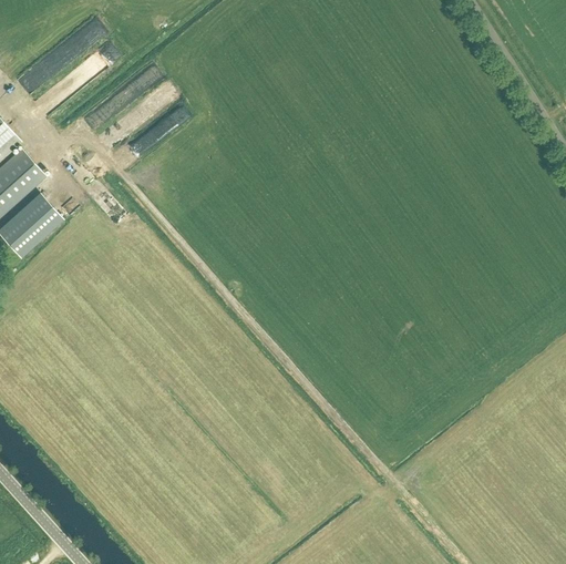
[(22,112),(31,123),(102,68),(92,54),(72,71),(73,73),(43,96),(48,102),(44,105),(39,99),(22,112)]
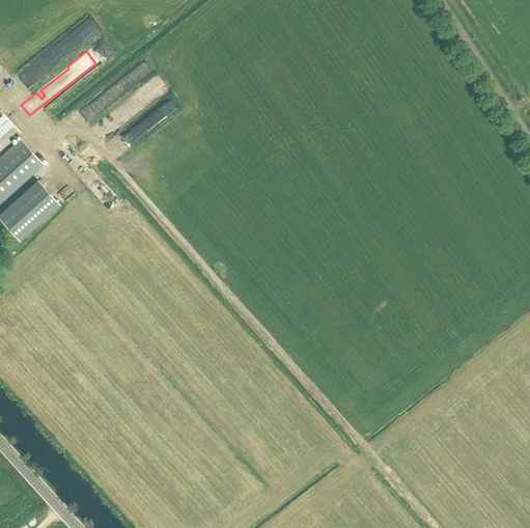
[(82,124),(116,95),(106,83),(72,112),(82,124)]
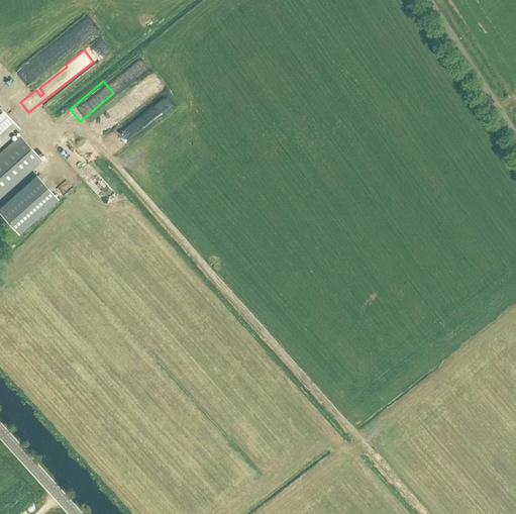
[(126,134),(160,113),(153,103),(120,123),(126,134)]
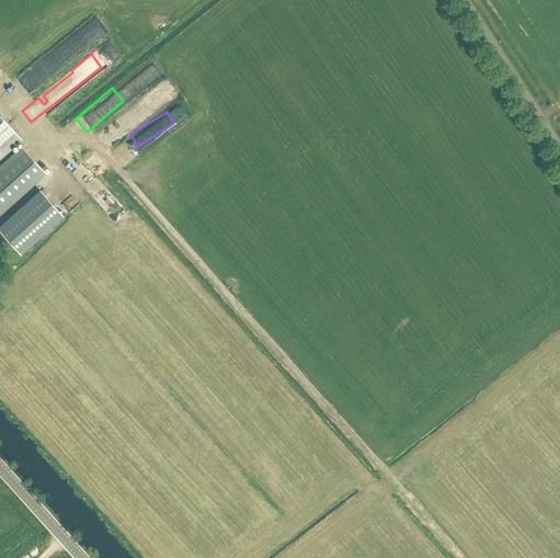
[(0,160),(22,140),(0,115),(0,160)]
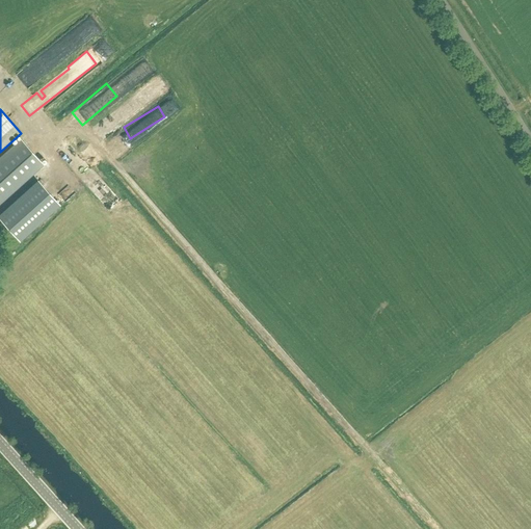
[(95,179),(91,179),(87,179),(84,180),(81,182),(78,184),(75,186),(73,189),(72,192),(71,196),(71,200),(71,204),(72,207),(73,210),(75,213),(78,216),(81,218),(84,219),(87,220),(91,220),(95,220),(99,219),(102,218),(105,216),(107,213),(109,210),(111,207),(111,204),(112,200),(111,196),(111,192),(109,189),(107,186),(105,184),(102,182),(99,180),(95,179)]
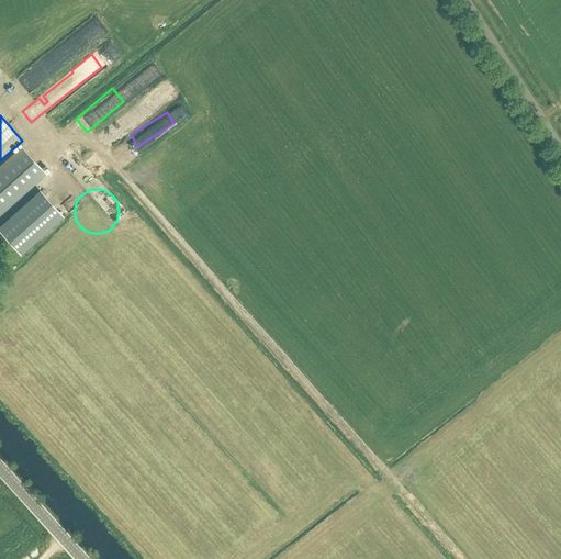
[(0,232),(21,257),(63,220),(40,193),(0,227),(0,232)]
